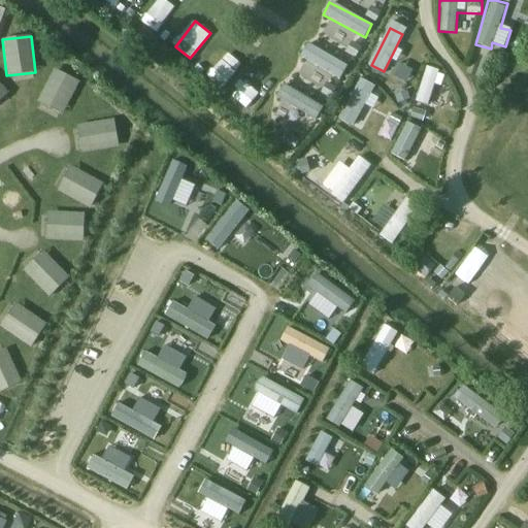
[(304,44),(299,59),(342,76),(348,63),(304,44)]
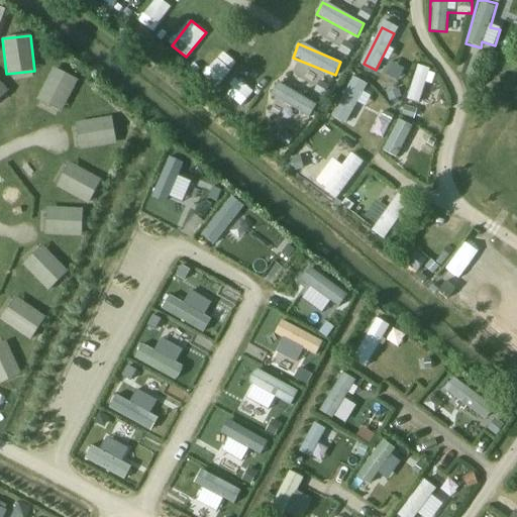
[(420,104),(431,70),(416,65),(405,99),(420,104)]
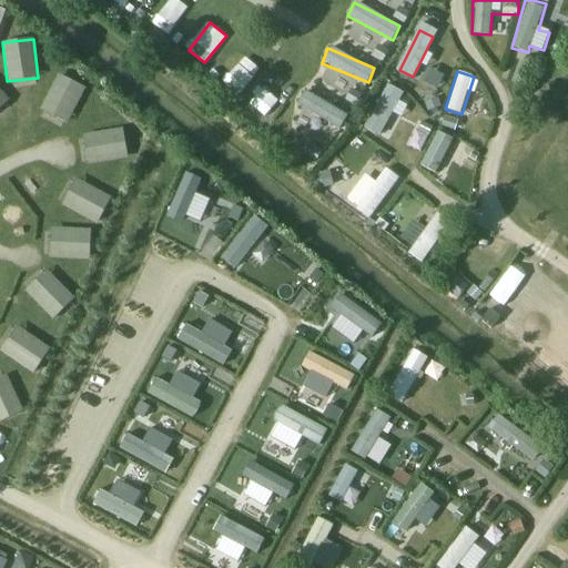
[(83,88),(58,75),(40,111),(67,123),(83,88)]
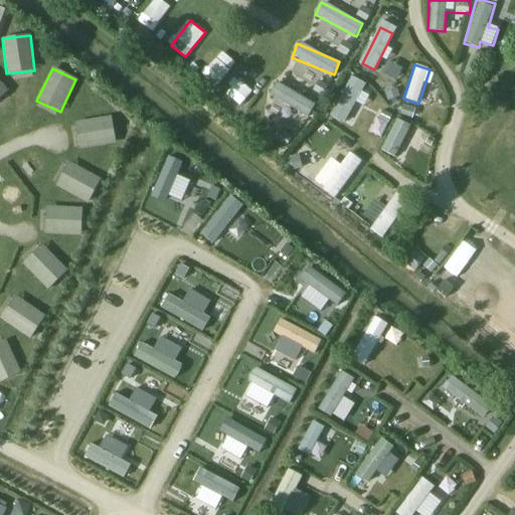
[(276,79),(267,94),(306,118),(315,104),(276,79)]
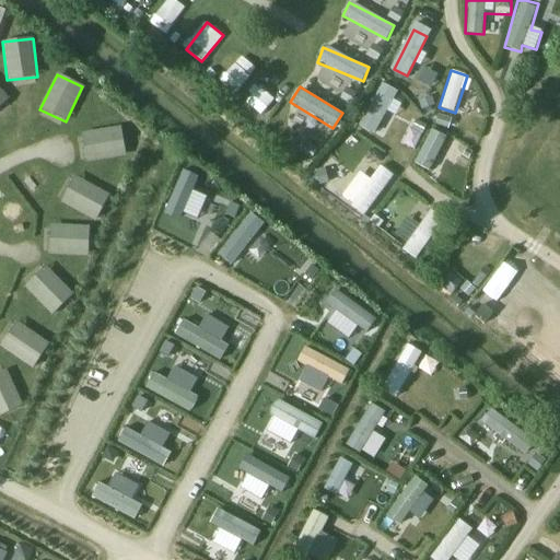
[(387,136),(399,114),(388,107),(396,94),(382,86),(361,119),(387,136)]
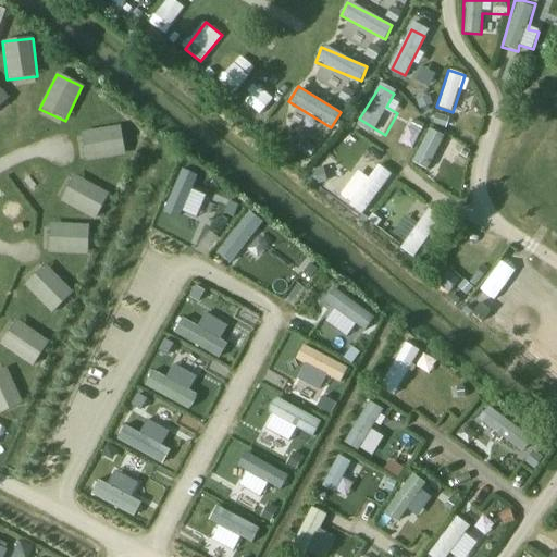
[(0,106),(9,98),(0,87),(0,106)]
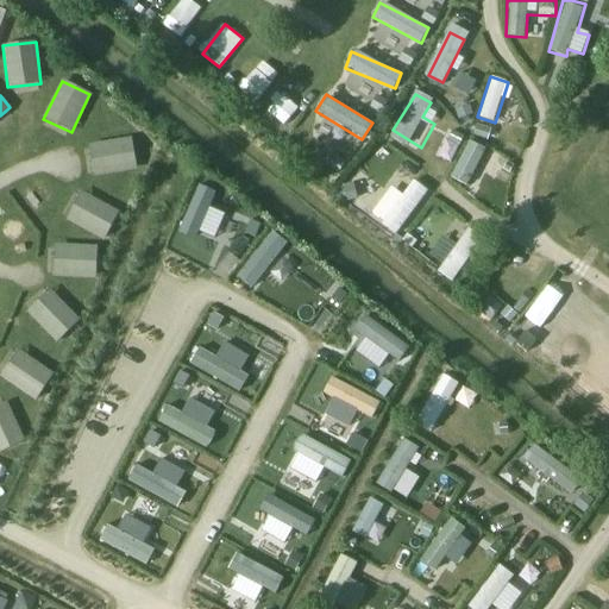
[(460,187),(488,144),(473,135),(446,177),(460,187)]
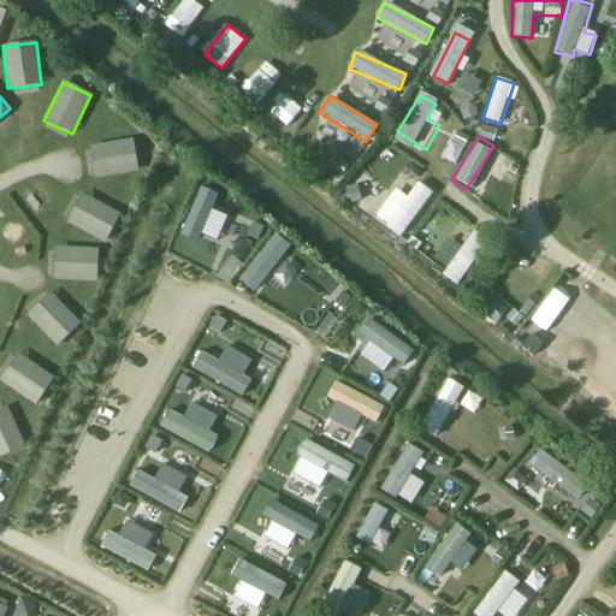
[(135,138),(92,146),(96,178),(140,172),(135,138)]
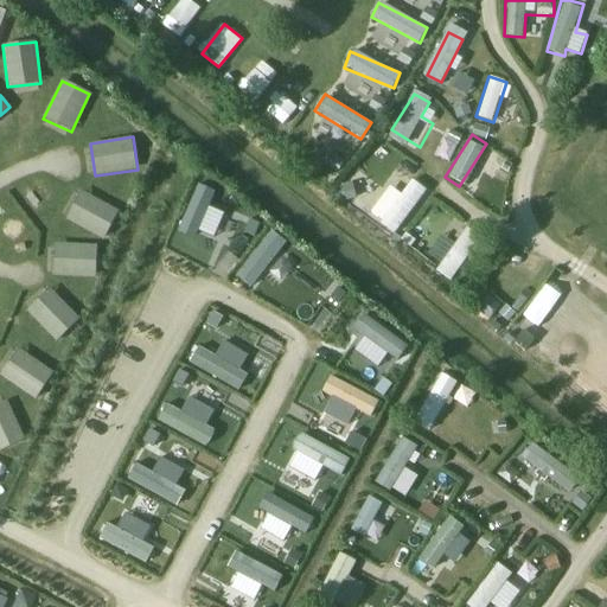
[(487,152),(481,166),(508,178),(513,164),(487,152)]
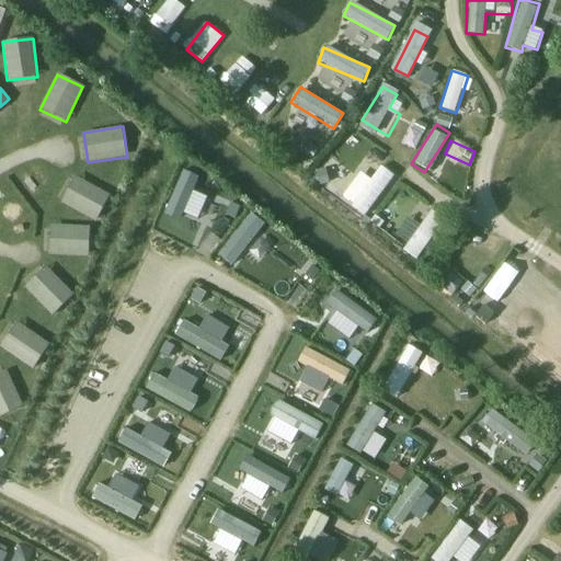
[(379,164),(369,178),(359,170),(340,197),(365,216),(395,175),(379,164)]
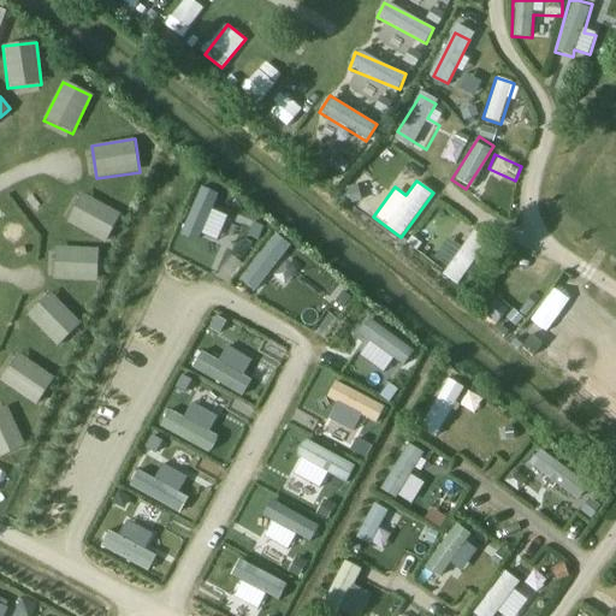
[(218,196),(200,188),(179,236),(199,243),(218,196)]
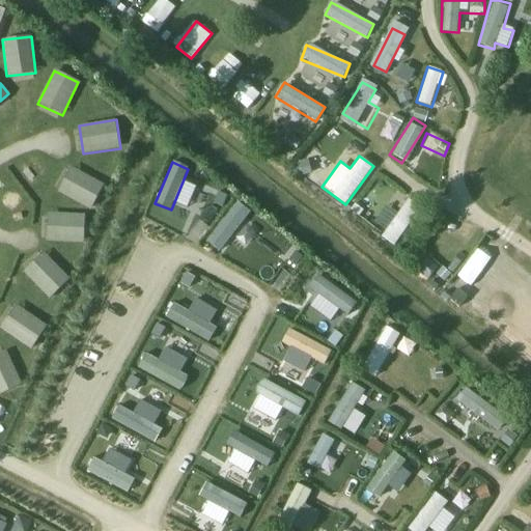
[(104,185),(72,168),(58,193),(90,210),(104,185)]
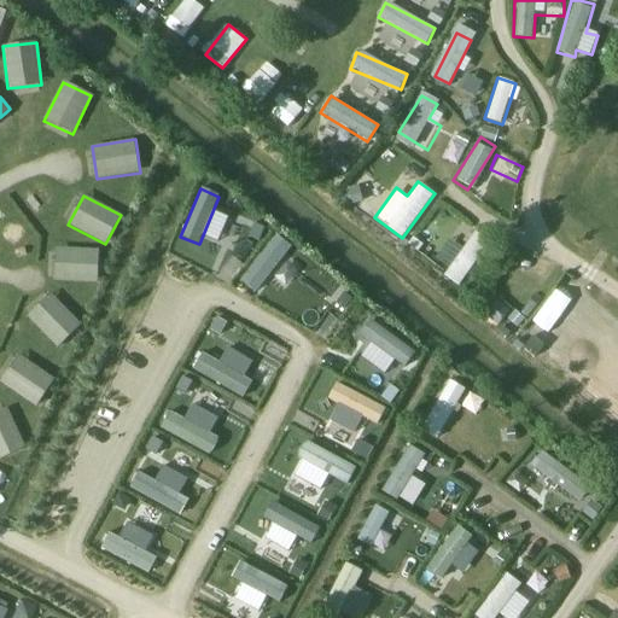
[(448,238),(433,257),(447,268),(442,274),(458,286),(490,242),(473,231),(461,246),(448,238)]
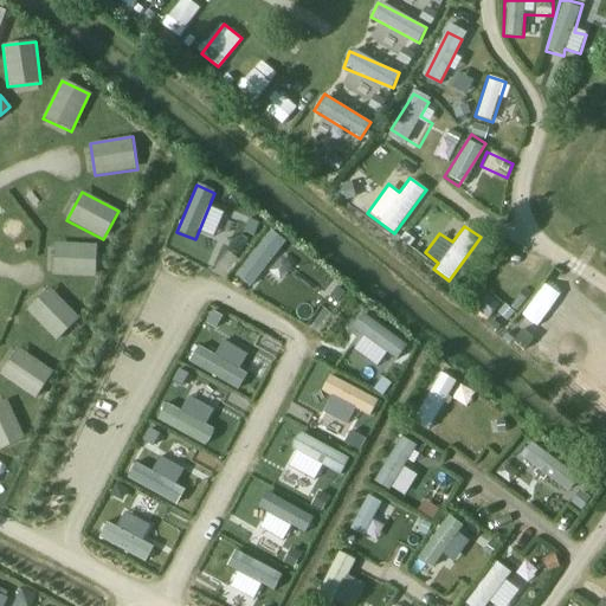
[(288,242),(272,229),(233,276),(249,289),(288,242)]
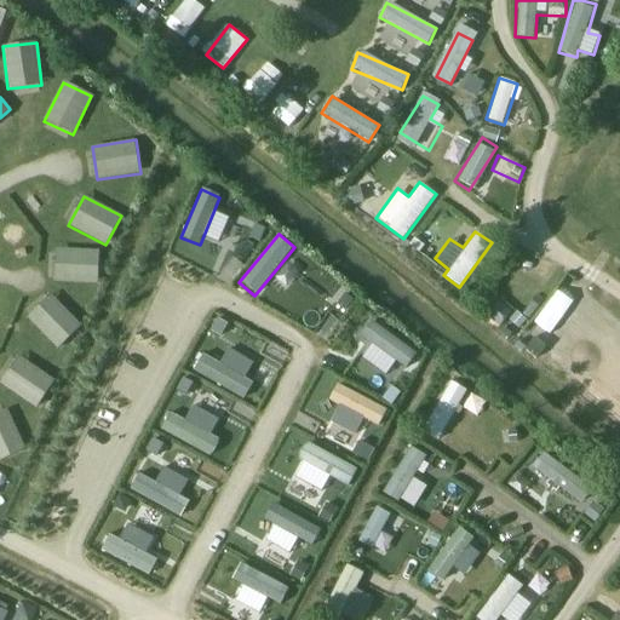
[(99,252),(55,250),(53,281),(98,283),(99,252)]
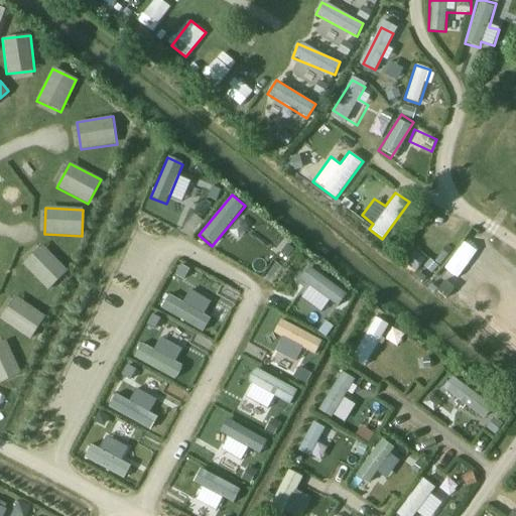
[(69,272),(43,246),(24,265),(49,290),(69,272)]
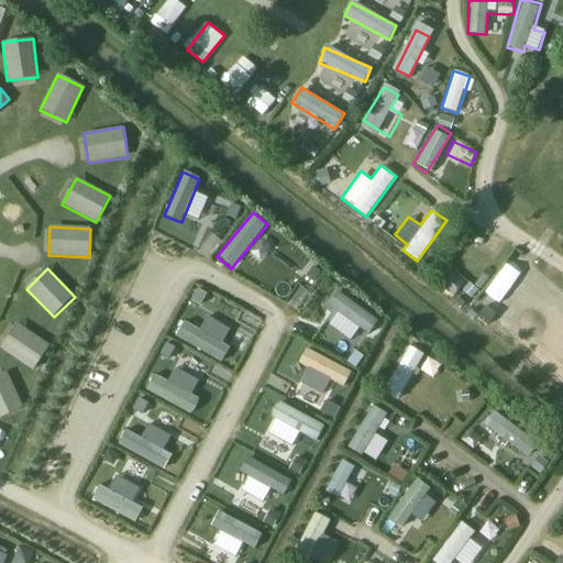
[(379,320),(337,291),(328,306),(370,334),(379,320)]
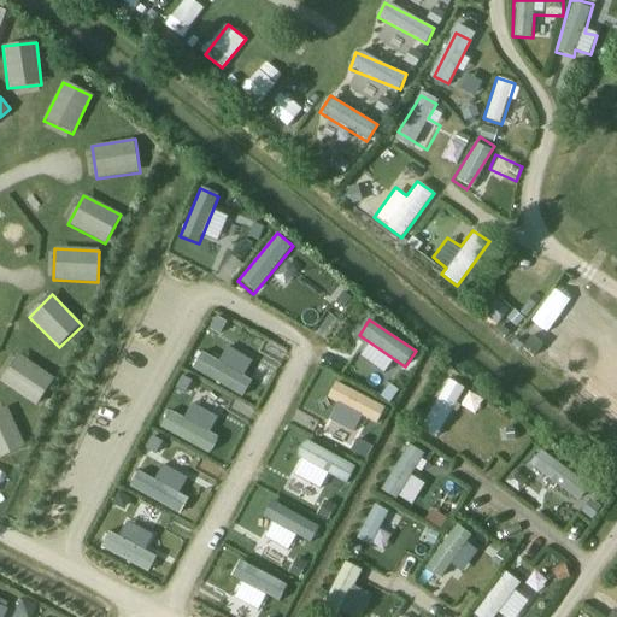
[(54,380),(18,356),(0,382),(35,406),(54,380)]
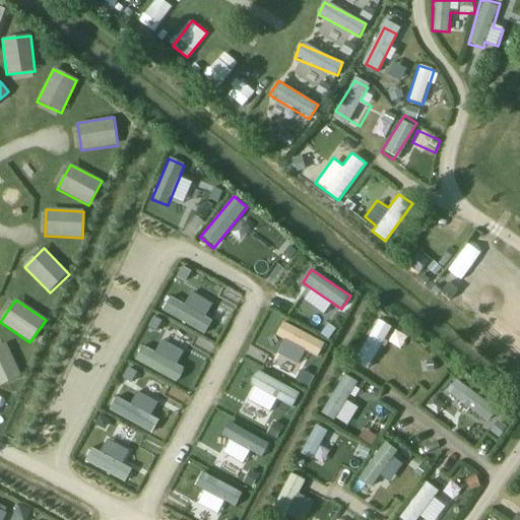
[(214,324),(170,301),(164,314),(207,336),(214,324)]
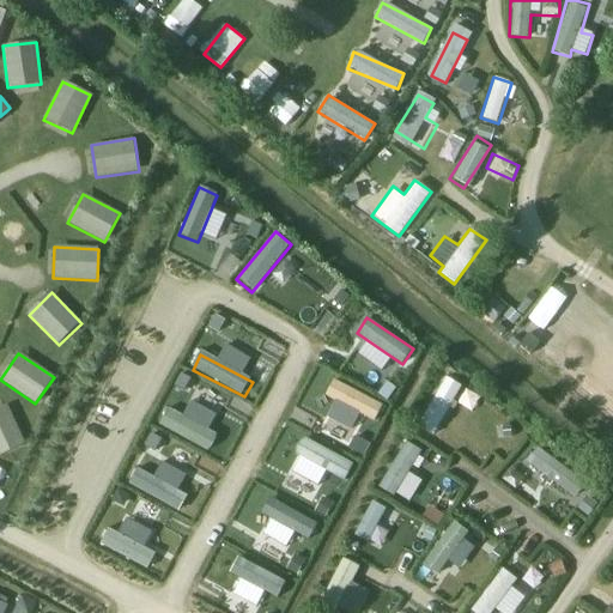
[(595,400),(607,387),(574,356),(562,369),(595,400)]
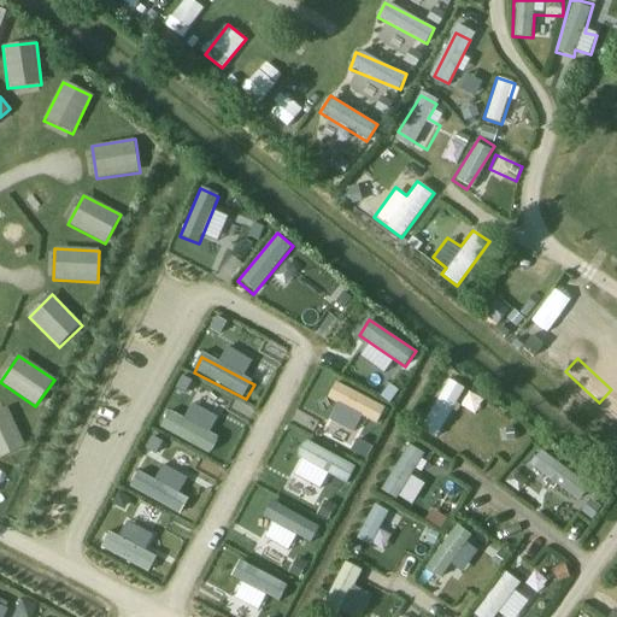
[(440,440),(460,385),(441,377),(421,433),(440,440)]
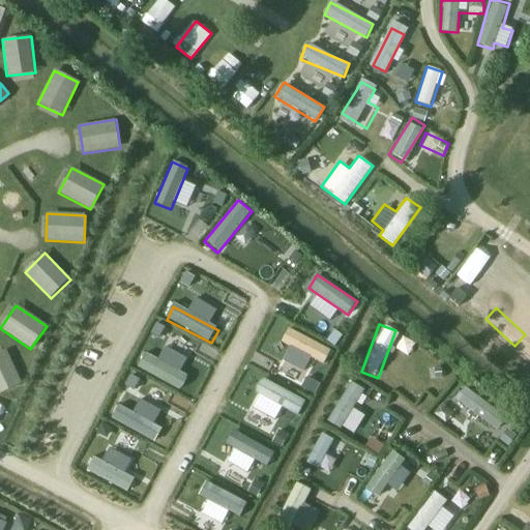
[(333,353),(288,330),(282,343),(326,366),(333,353)]
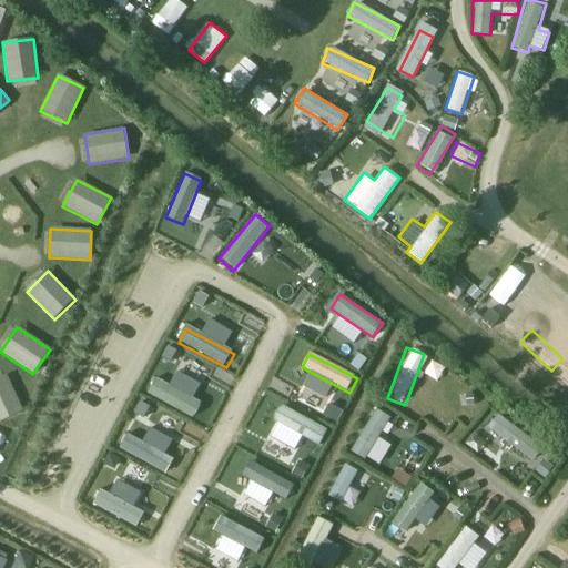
[(7,375),(0,377),(0,419),(21,412),(7,375)]
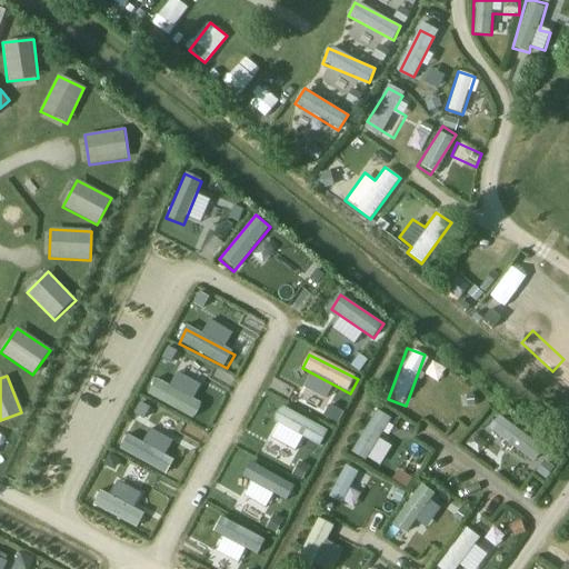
[(203,407),(156,381),(148,396),(197,420),(203,407)]
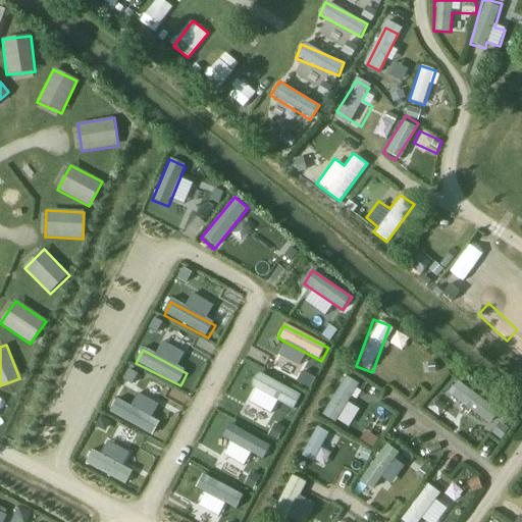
[(303,394),(258,371),(251,383),(296,407),(303,394)]
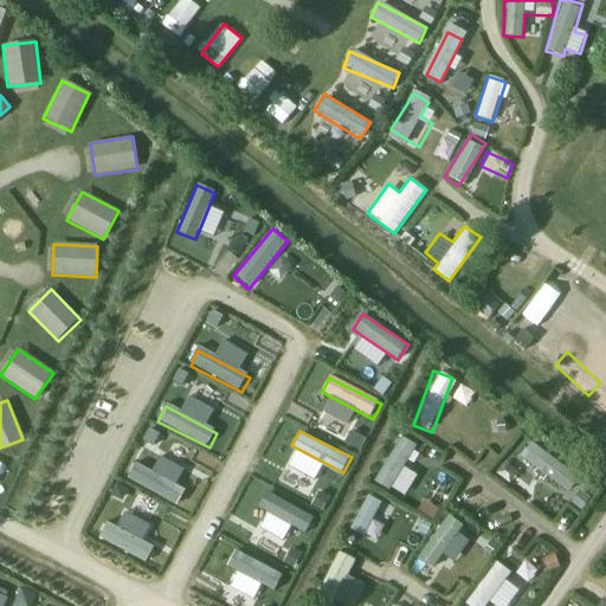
[(417,475),(404,466),(414,446),(397,436),(371,479),(404,498),(417,475)]
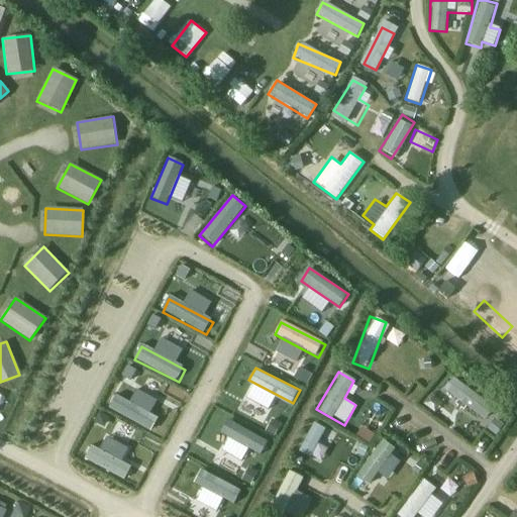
[(453,374),(442,387),(481,422),(493,409),(453,374)]
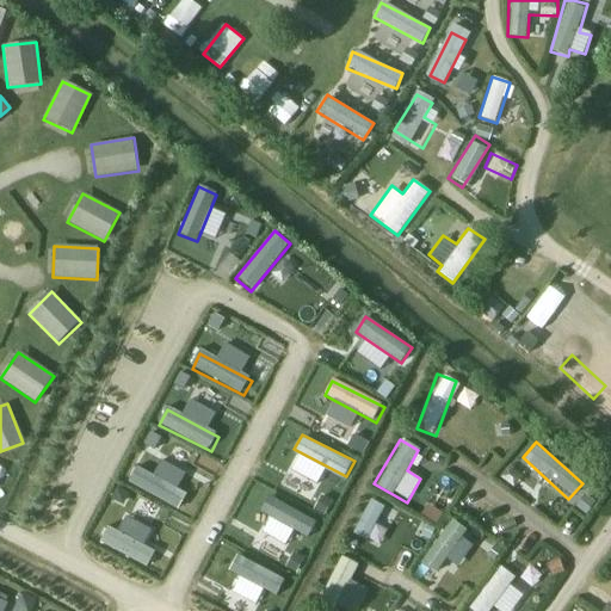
[(189,498),(136,470),(128,486),(180,512),(189,498)]
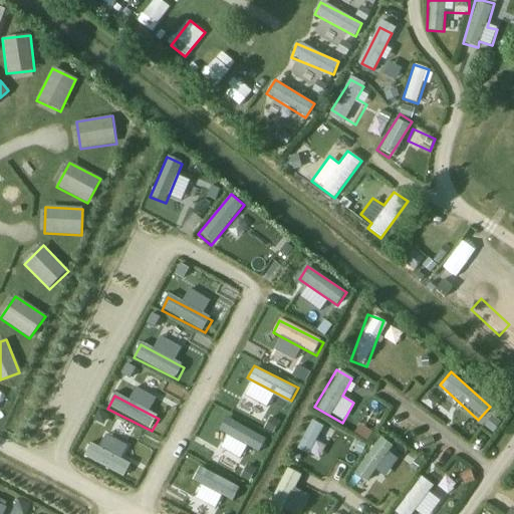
[(290,453),(304,461),(324,423),(310,415),(290,453)]
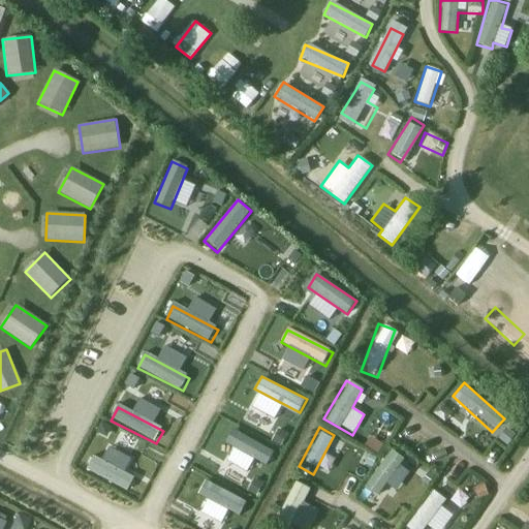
[(278,456),(234,432),(226,445),(272,469),(278,456)]
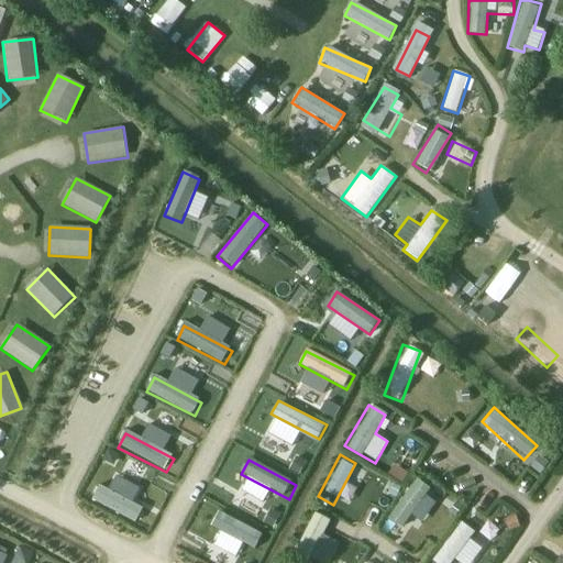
[(416,478),(386,518),(400,529),(430,489),(416,478)]
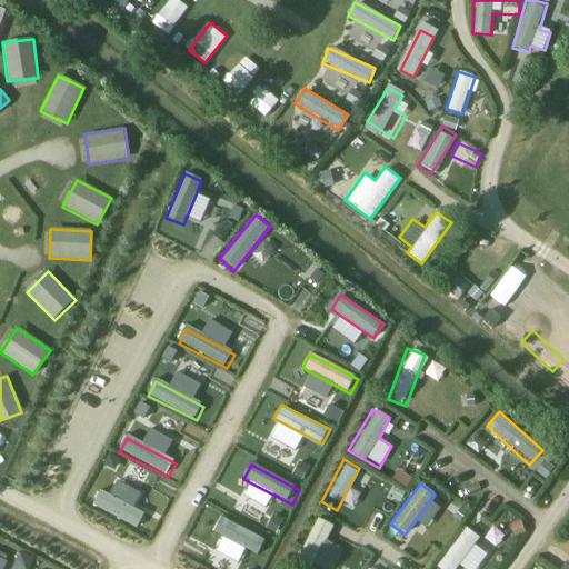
[(149,518),(101,492),(93,506),(142,531),(149,518)]
